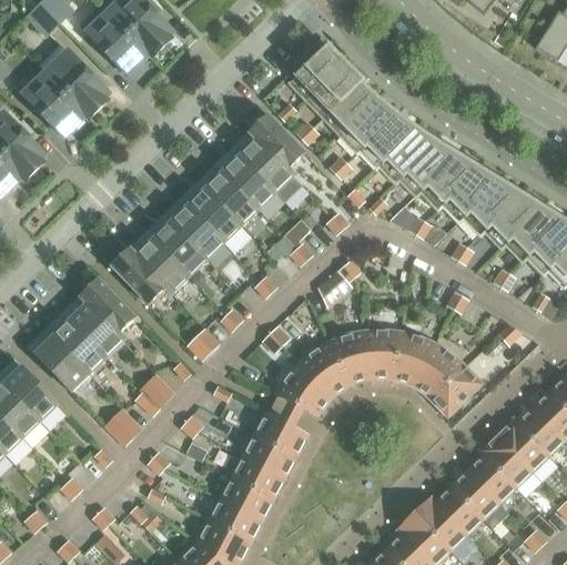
[(71,11),(61,0),(43,0),(40,3),(59,23),(71,11)]
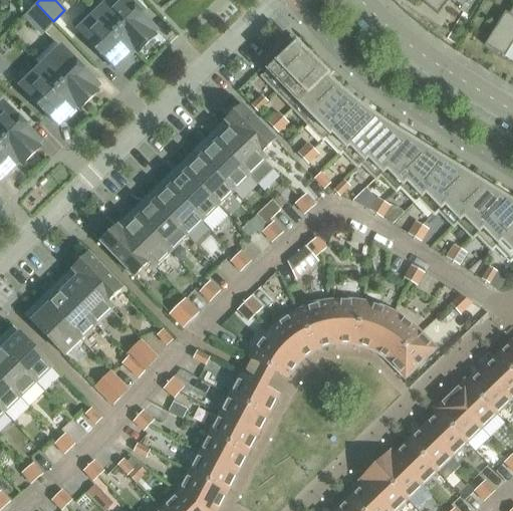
[(155,27),(129,0),(96,0),(92,4),(138,51),(140,48),(145,49),(152,42),(151,38),(154,35),(151,31),(155,27)]
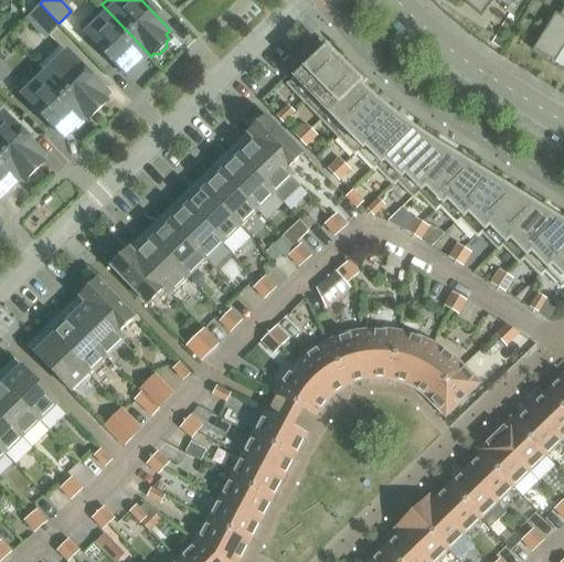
[(464,0),(480,13),(491,0),(464,0)]
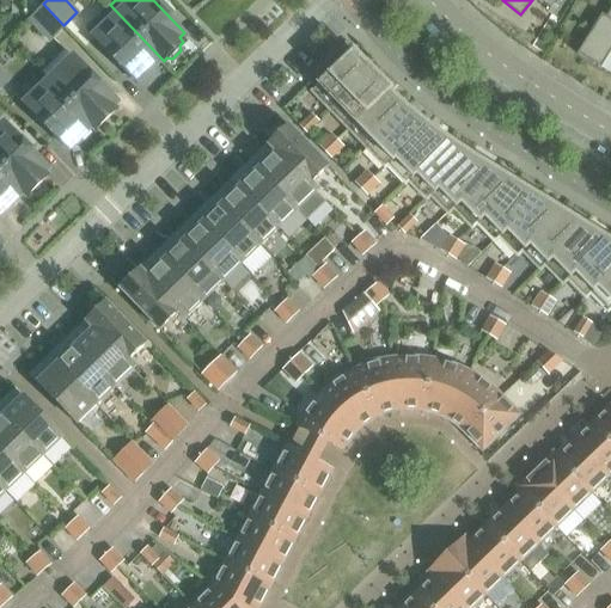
[(63,25),(43,4),(29,17),(49,38),(63,25)]
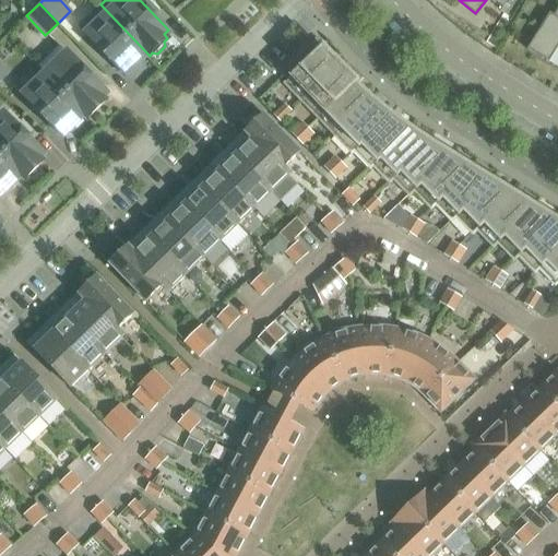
[(557,45),(557,3),(553,13),(548,11),(526,47),(547,61),(557,45)]
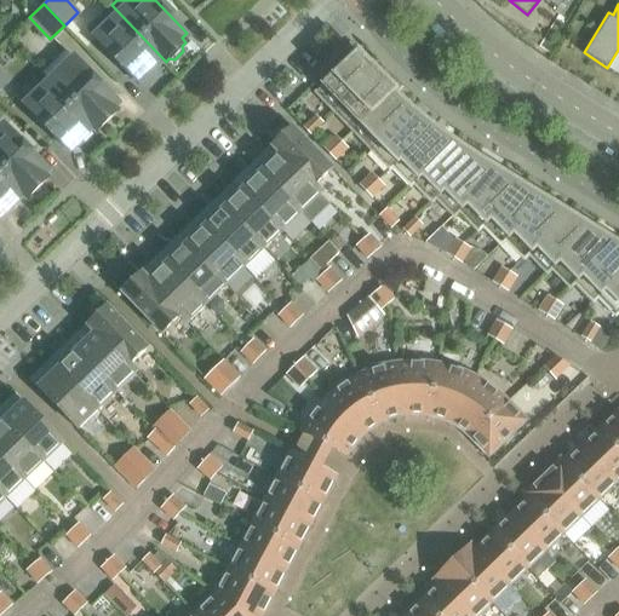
[(166,62),(112,5),(87,29),(95,36),(93,36),(104,47),(104,49),(125,70),(126,69),(137,80),(161,57),(165,62),(166,62)]
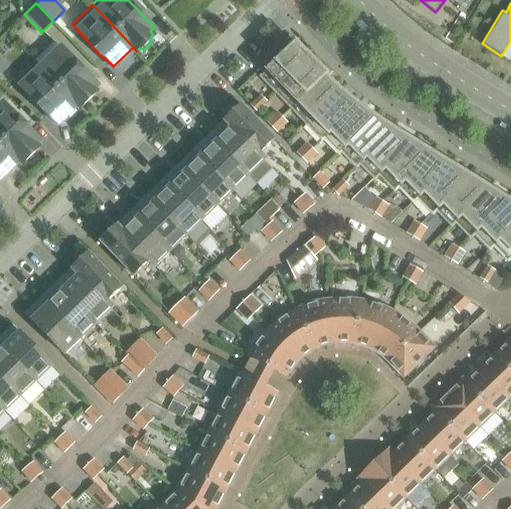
[(274,90),(309,56),(294,41),(259,75),(274,90)]
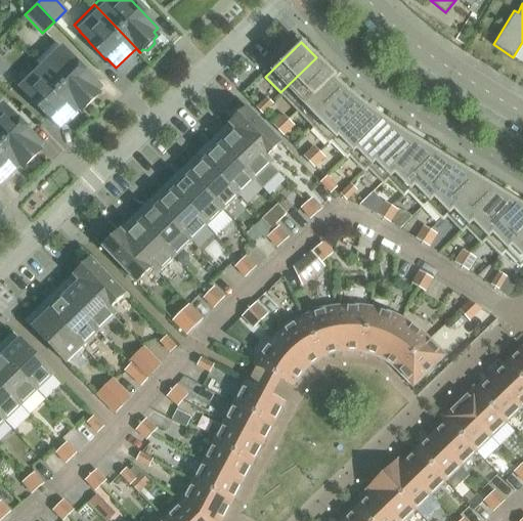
[(98,84),(62,47),(42,68),(82,109),(98,92),(94,88),(98,84)]
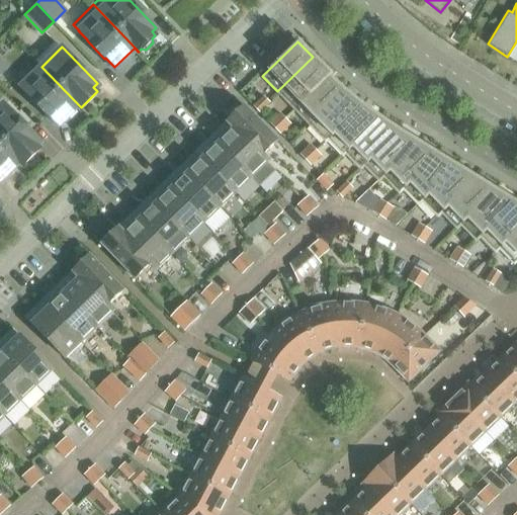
[(293,108),(329,74),(313,57),(277,91),(293,108)]
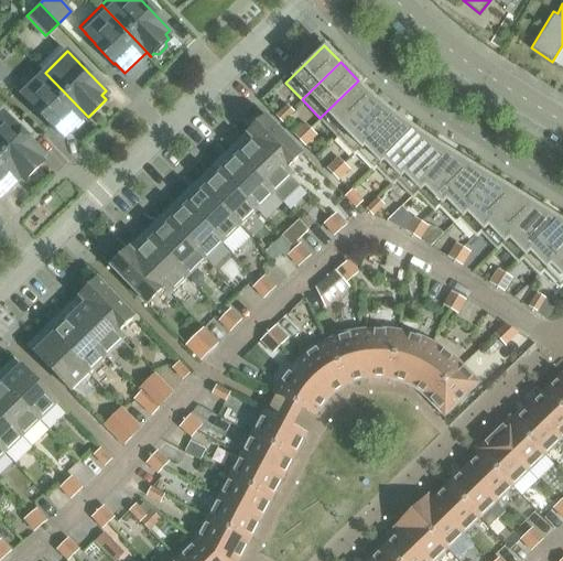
[(88,117),(45,73),(22,95),(32,105),(31,105),(51,125),(61,135),(83,114),(87,118),(88,117)]
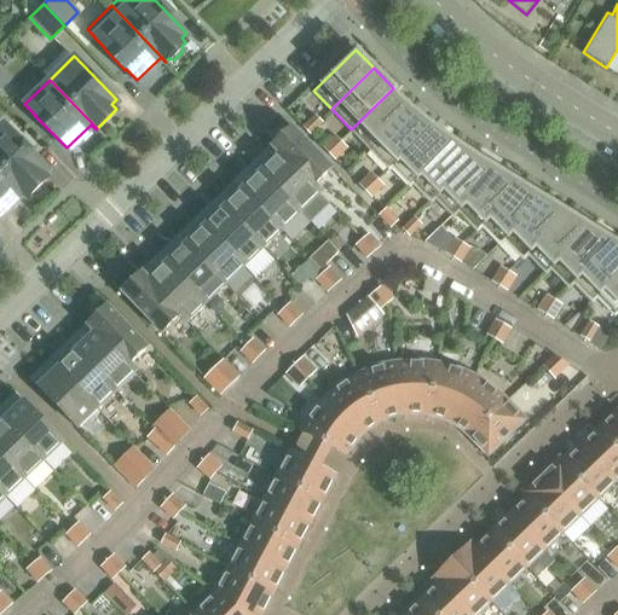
[(369,148),(410,108),(392,92),(394,88),(393,88),(351,129),(369,148)]
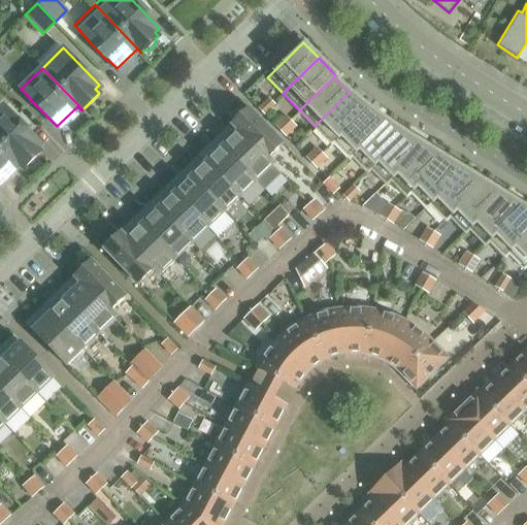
[(330,142),(367,106),(350,92),(315,126),(330,142)]
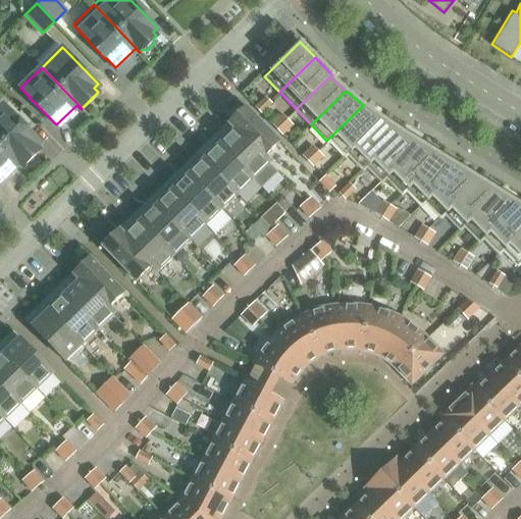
[(260,111),(270,101),(265,96),(255,106),(260,111)]
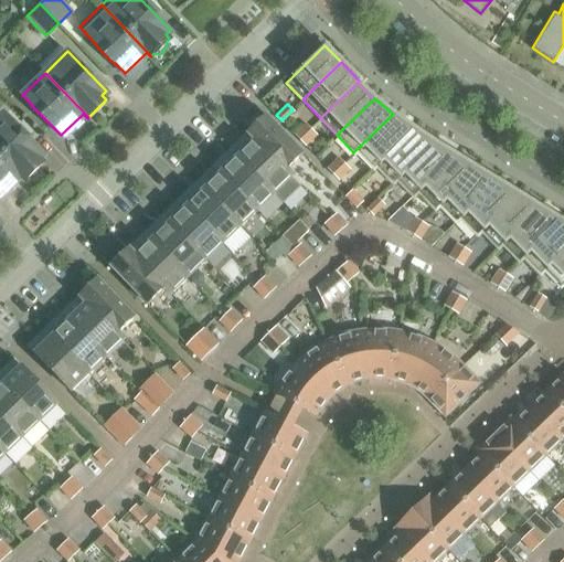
[(36,146),(4,112),(0,116),(0,152),(24,179),(42,161),(39,157),(43,152),(36,146)]
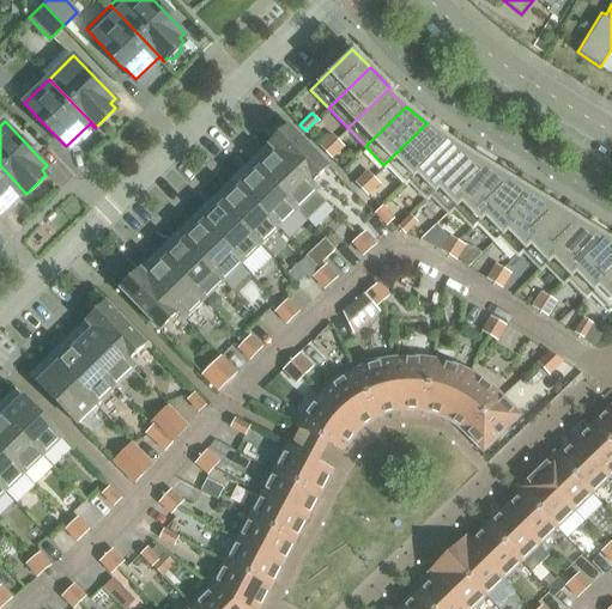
[(328,164),(288,123),(268,142),(315,190),(316,189),(309,182),(328,164)]
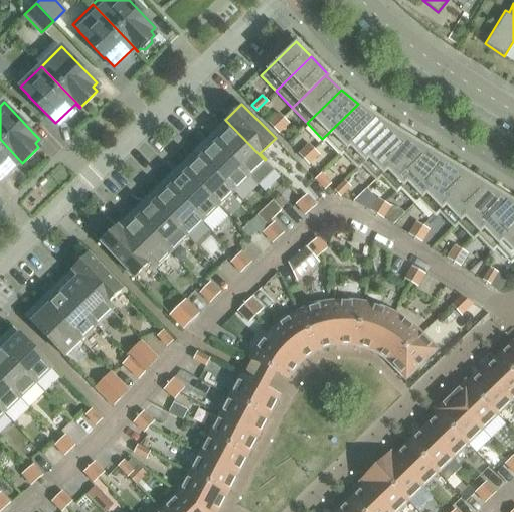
[(339,152),(376,117),(358,104),(322,139),(323,140),(325,138),(339,152)]
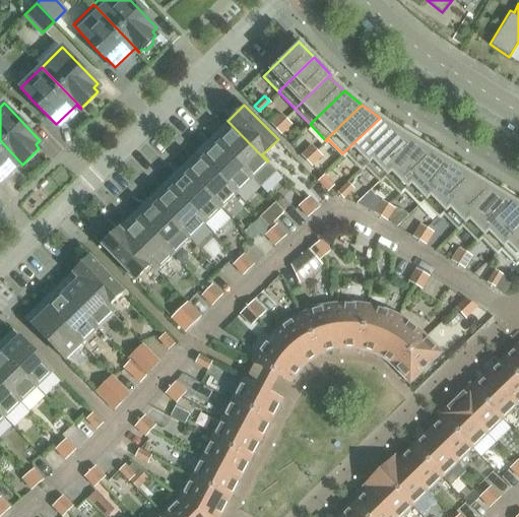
[(275,127),(285,117),(280,112),(270,122),(275,127)]
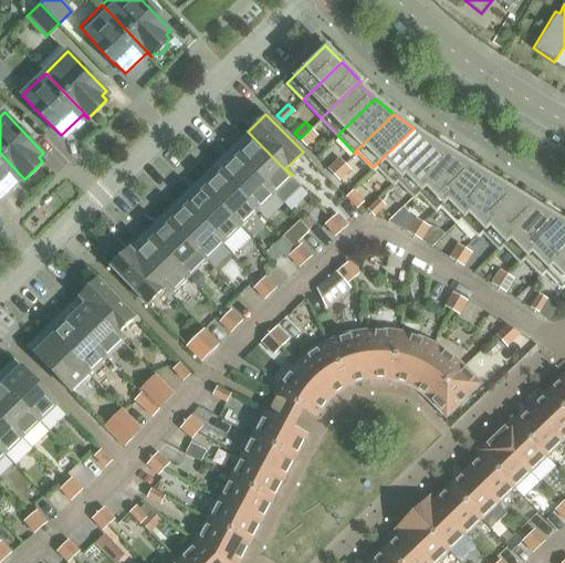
[(305,144),(316,133),(311,127),(300,138),(305,144)]
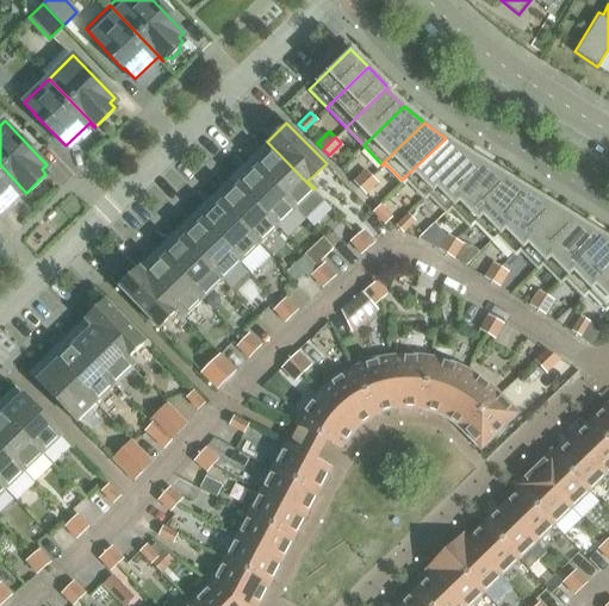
[(423,195),(468,152),(446,138),(402,180),(403,181),(406,177),(423,195)]
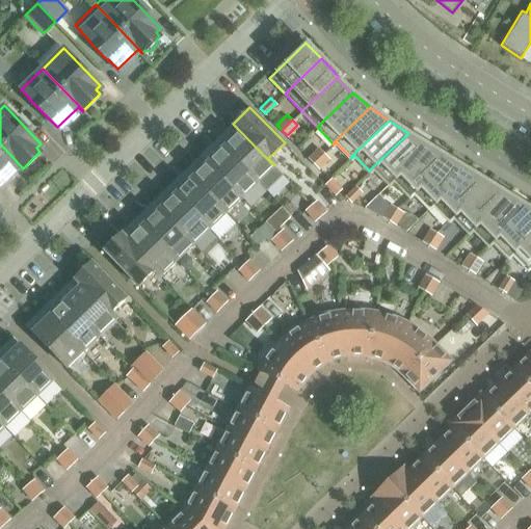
[(273,165),(233,124),(232,124),(238,130),(222,146),(258,181),(273,165)]
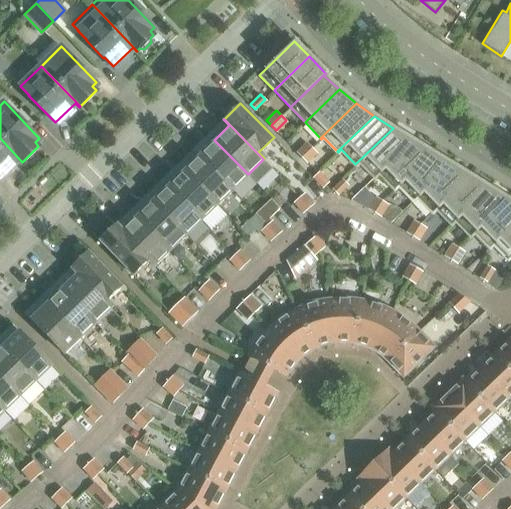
[(373,176),(411,140),(393,128),(355,164),(356,165),(359,162),(373,176)]
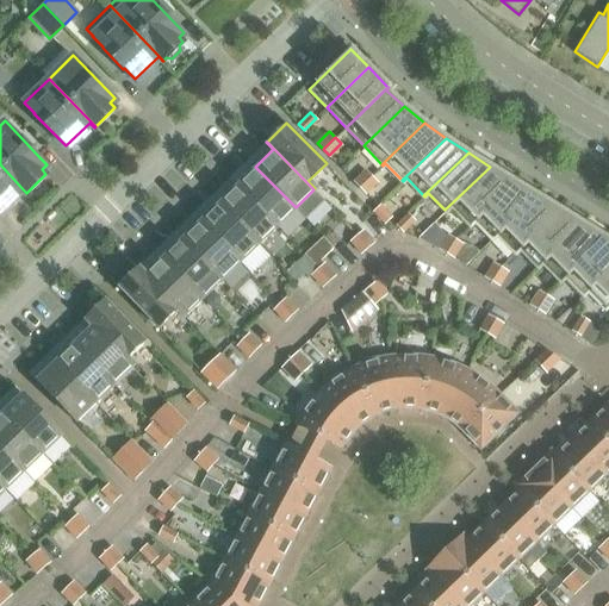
[(26,193),(0,164),(0,208),(22,188),(25,193),(26,193)]
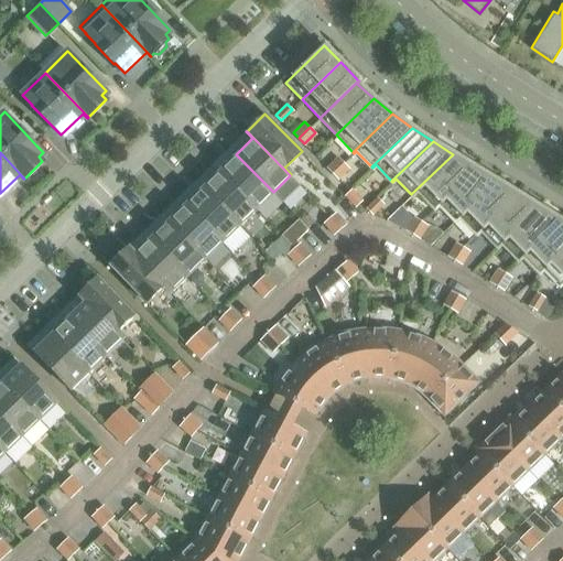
[(273,192),(236,154),(219,171),(256,208),(273,192)]
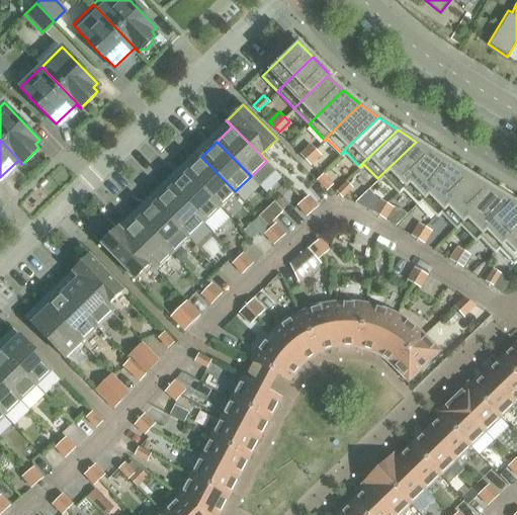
[(397,190),(435,154),(416,142),(377,178),(378,179),(382,176),(397,190)]
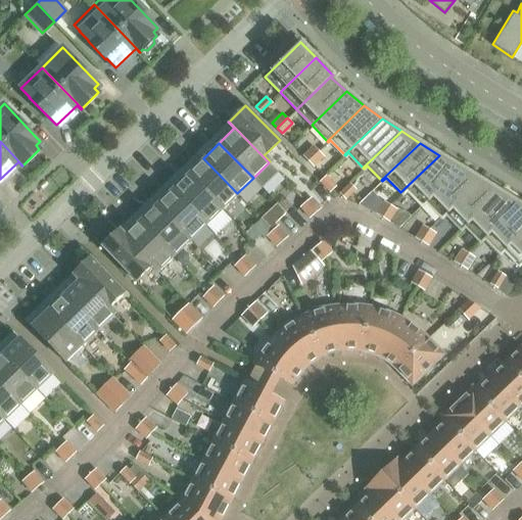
[(307,159),(318,149),(313,144),(302,154),(307,159)]
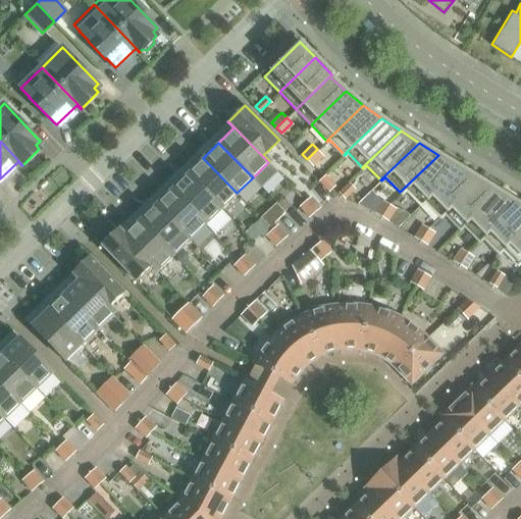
[(312,164),(322,154),(317,149),(307,159),(312,164)]
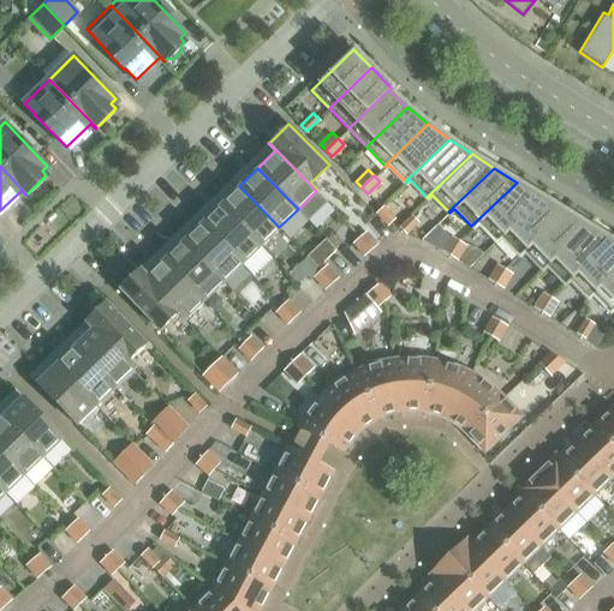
[(494,240),(540,196),(517,183),(471,226),(472,227),(477,222),(494,240)]
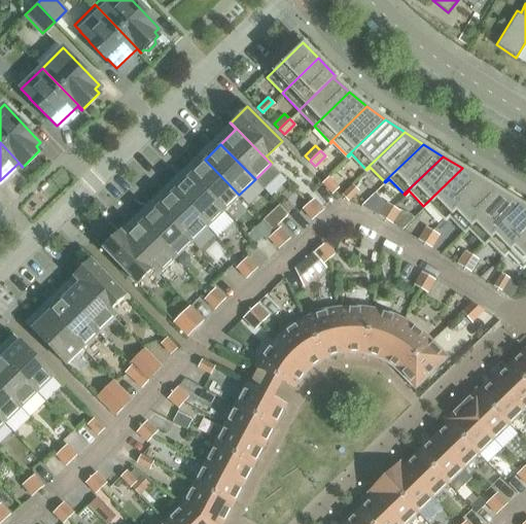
[(239,195),(205,160),(188,175),(222,210),(239,195)]
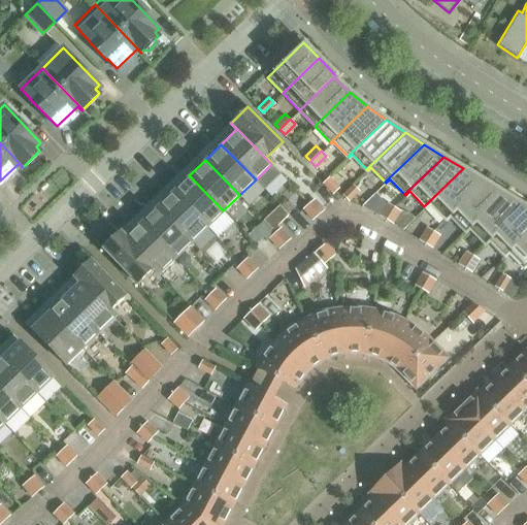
[(443,219),(484,181),(463,168),(424,206),(425,207),(429,203),(443,219)]
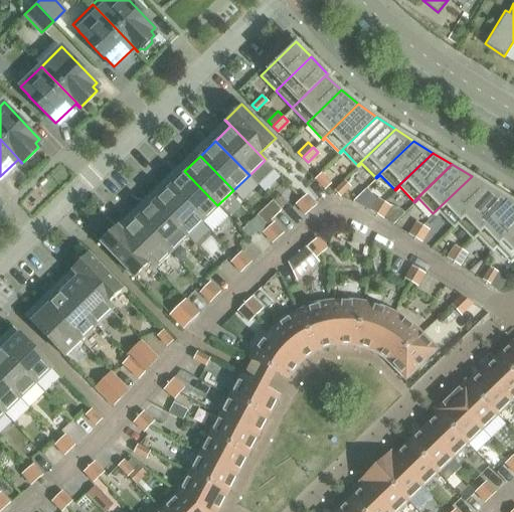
[(217,205),(184,171),(168,186),(202,221),(217,205)]
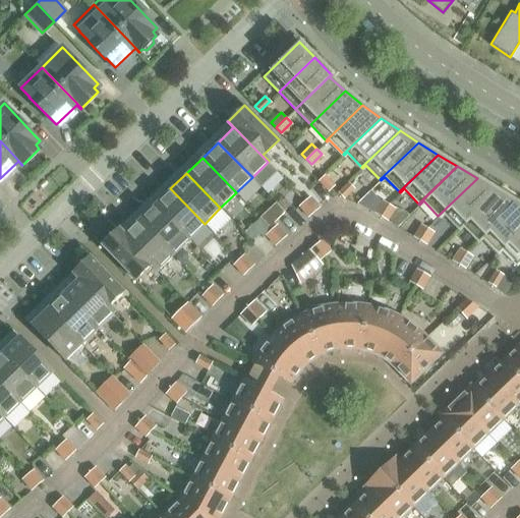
[(333,184),(324,174),(319,179),(328,189),(333,184)]
